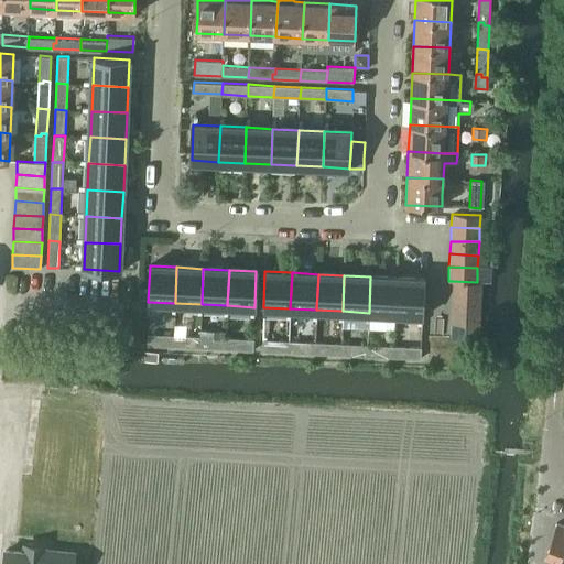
[(370,277),(369,313),(394,314),(397,278),(370,277)]
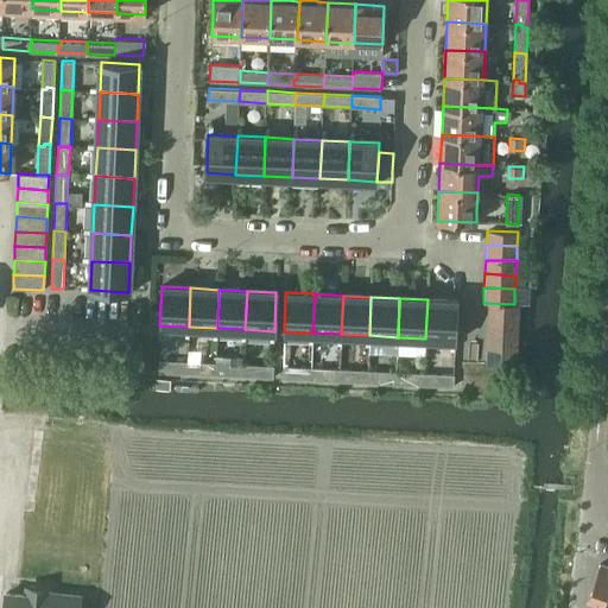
[(428,299),(425,339),(455,340),(456,301),(428,299)]
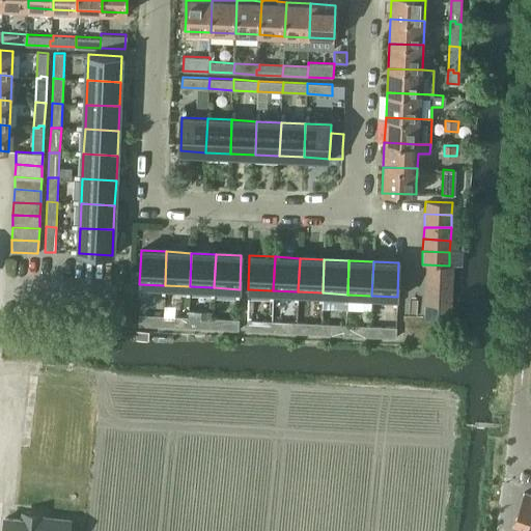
[(426,264),(425,278),(452,279),(452,266),(449,266),(426,264)]
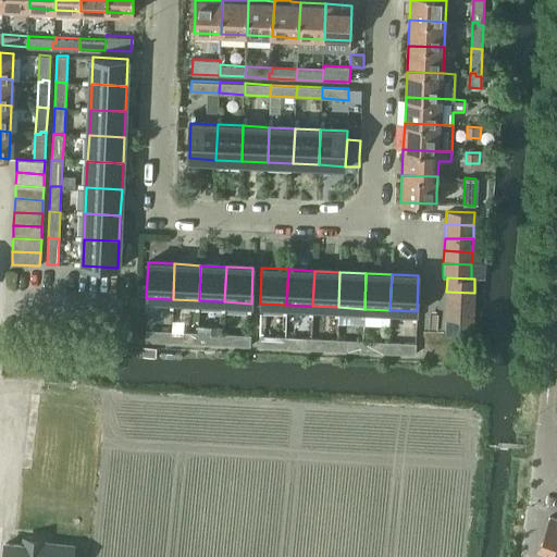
[(446,292),(446,305),(473,307),(474,293),(446,292)]
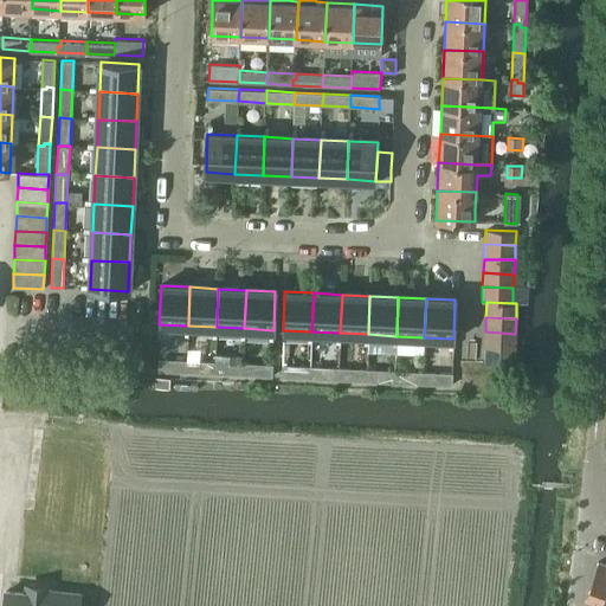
[(485,331),(484,347),(515,348),(515,334),(485,331)]
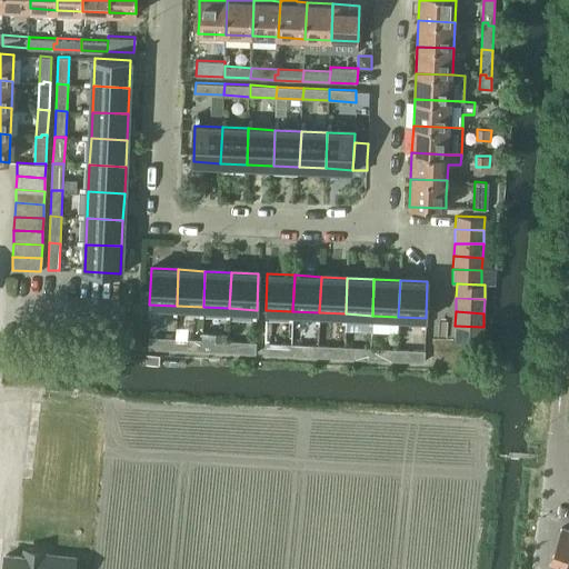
[(455,326),(453,340),(482,341),(483,327),(455,326)]
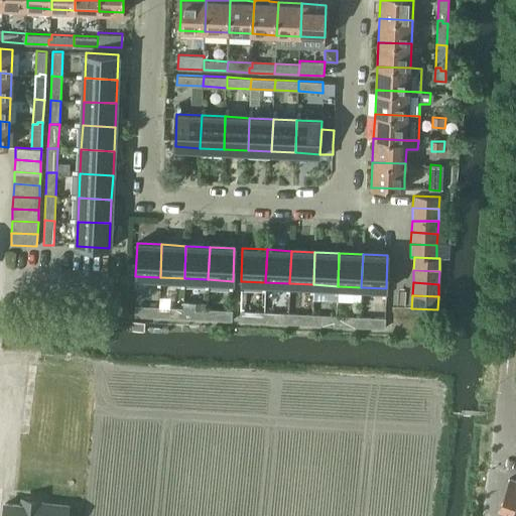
[(182,307),(182,318),(206,319),(207,309),(201,308),(201,302),(182,301),(182,307)]
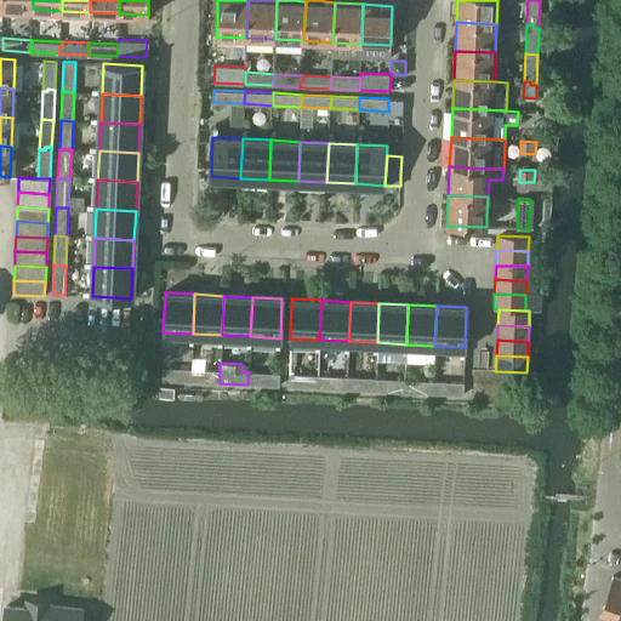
[(161,368),(160,380),(191,381),(191,369),(161,368)]
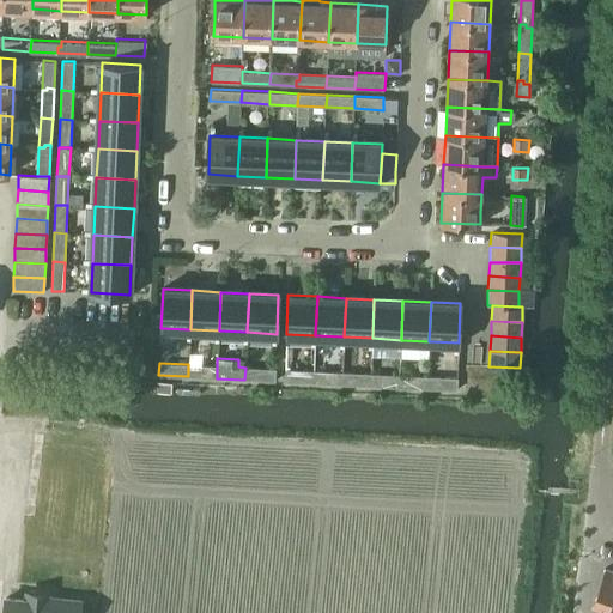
[(188,376),(217,378),(217,365),(188,364),(188,376)]
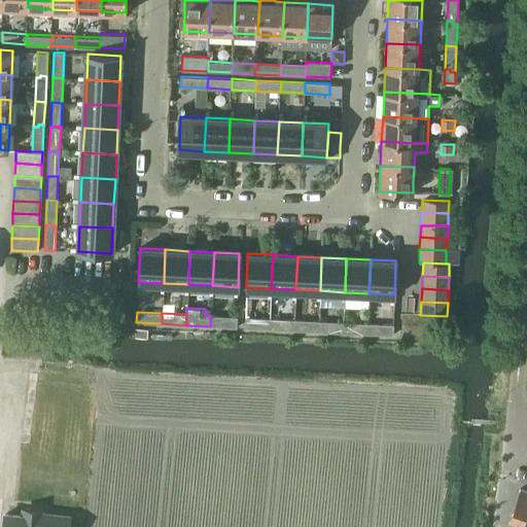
[(211,316),(210,326),(236,327),(236,317),(211,316)]
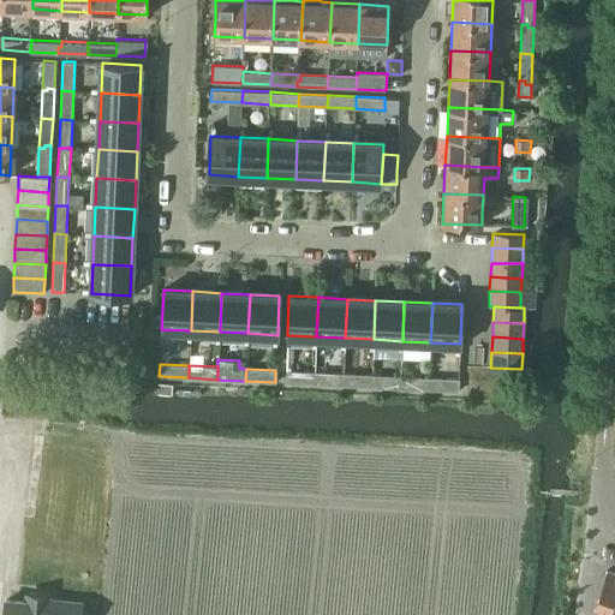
[(286,370),(285,382),(314,383),(315,371),(286,370)]
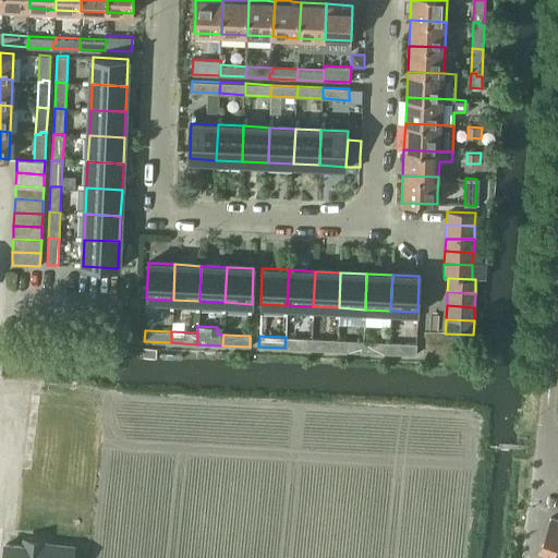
[(284,348),(311,350),(312,338),(286,337),(284,348)]
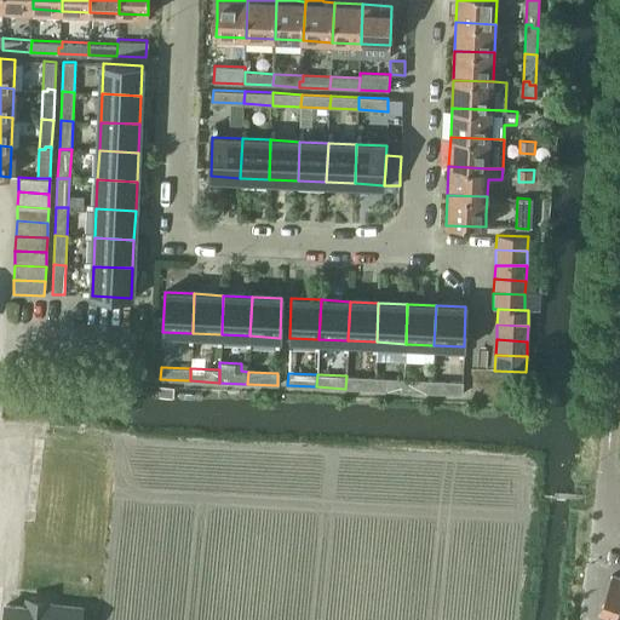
[(346,375),(345,389),(374,390),(374,378),(346,375)]
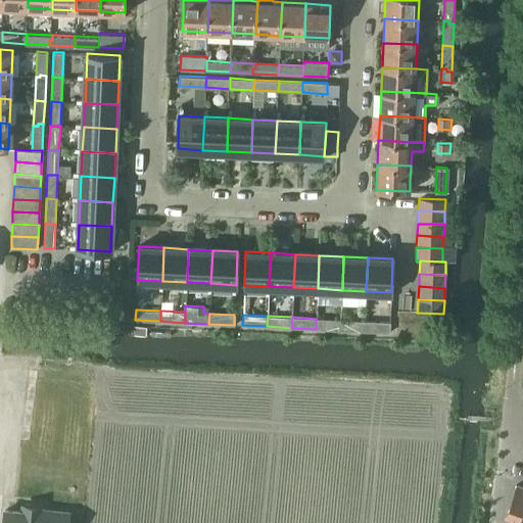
[(316,319),(316,329),(340,330),(340,320),(316,319)]
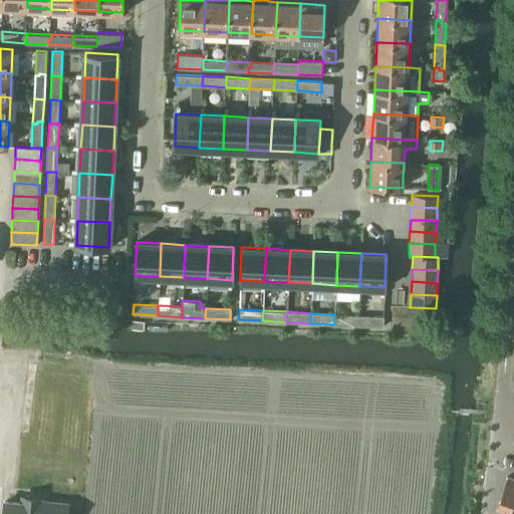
[(334,314),(334,324),(357,325),(358,315),(334,314)]
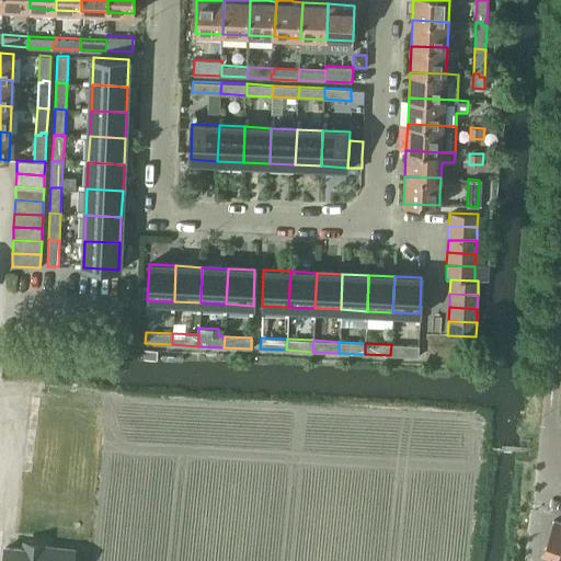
[(391,344),(390,355),(418,356),(418,345),(391,344)]
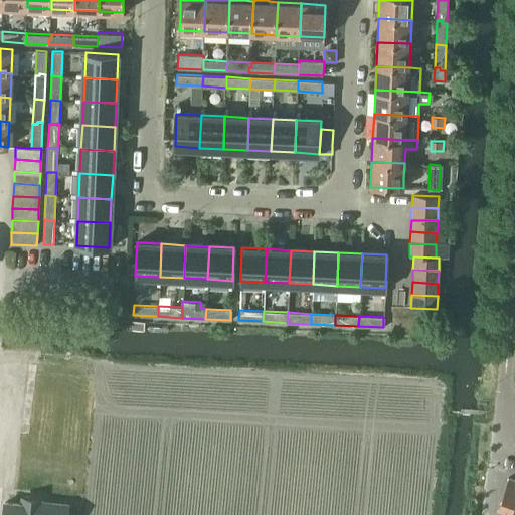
[(132,321),(131,329),(144,330),(144,325),(144,322),(132,321)]
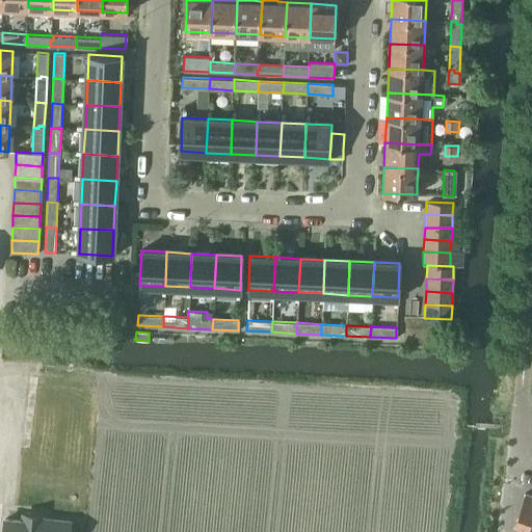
[(516,531),(531,531),(531,495),(525,493),(514,522),(521,524),(516,531)]
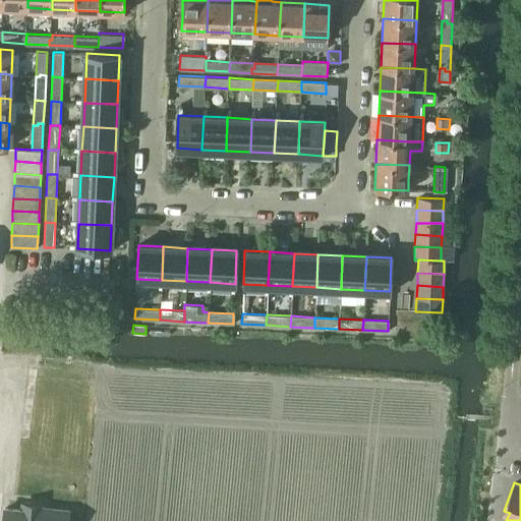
[(4,508),(2,520),(66,520),(68,511),(22,506),(22,510),(4,508)]
